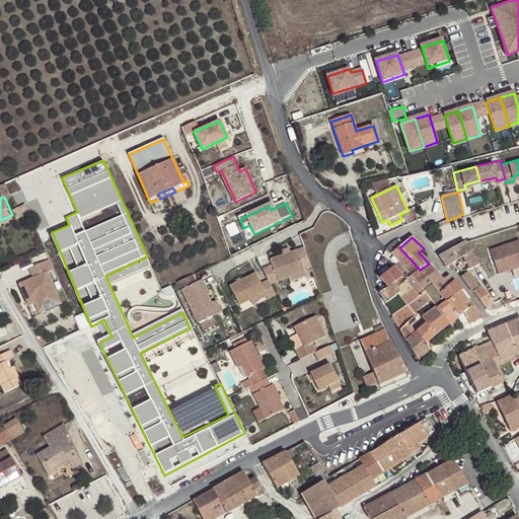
[(399,247),(402,245),(397,239),(387,248),(388,249),(398,263),(411,277),(420,270),(399,247)]
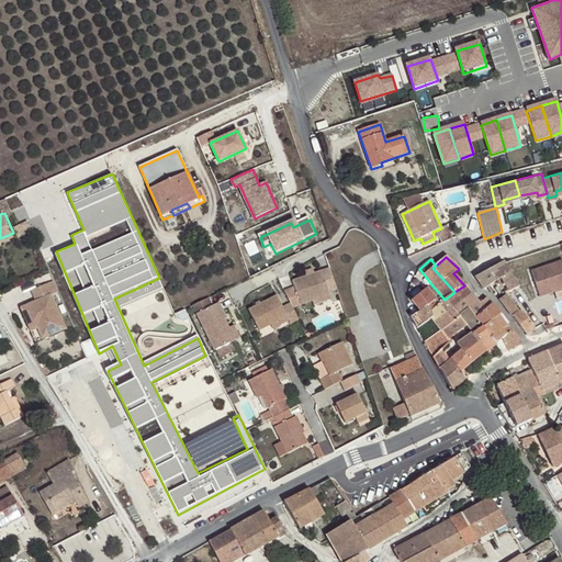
[(561,261),(531,272),(536,287),(538,293),(540,298),(561,290),(561,261)]
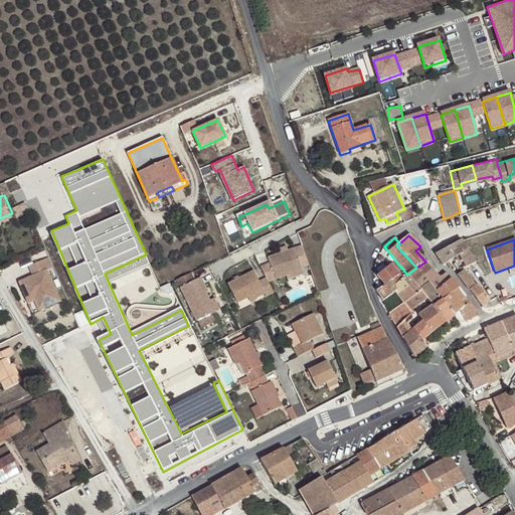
[(293,244),(302,263),(307,260),(300,240),(293,244)]
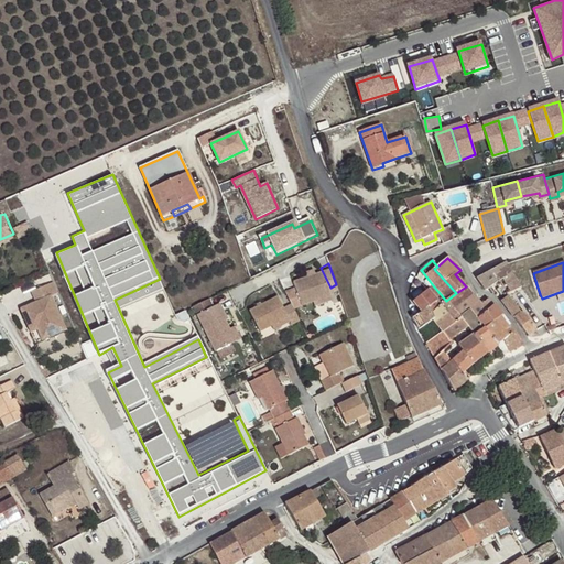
[(506,263),(479,278),(477,279),(486,290),(490,288),(497,284),(503,294),(520,288),(506,263)]
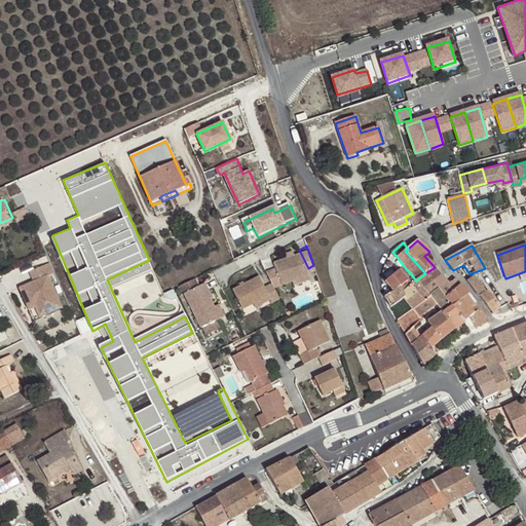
[(275,269),(265,274),(271,286),(273,290),(294,279),(309,271),(308,268),(299,250),(272,264),(275,269)]
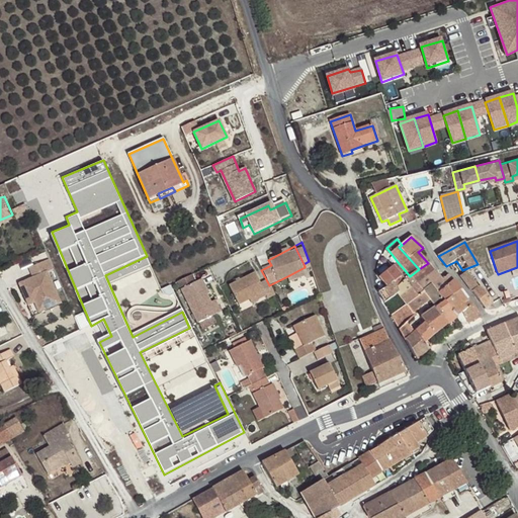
[(55,268),(50,259),(30,267),(34,276),(19,283),(27,301),(41,295),(47,309),(61,303),(48,271),(55,268)]
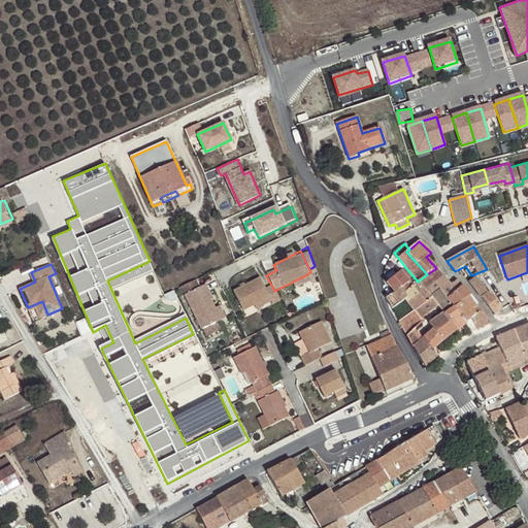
[(418,282),(405,267),(400,272),(408,283),(413,287),(404,294),(400,290),(394,293),(386,298),(391,308),(405,300),(414,310),(432,298),(427,292),(418,282)]
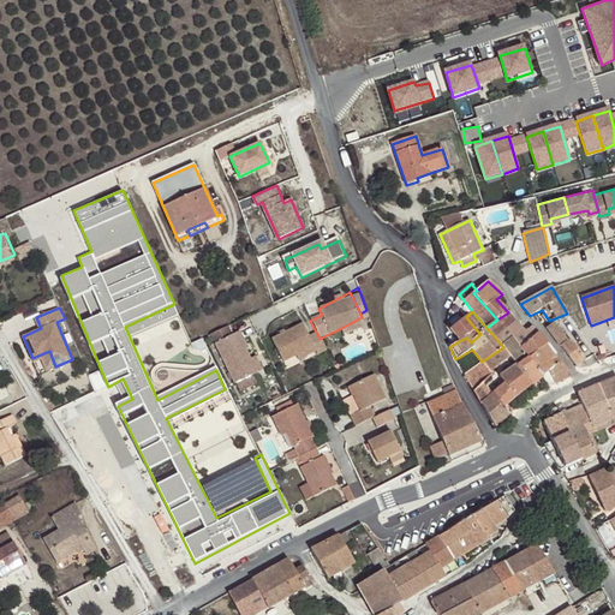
[(508,312),(497,320),(487,328),(497,340),(517,322),(508,312)]
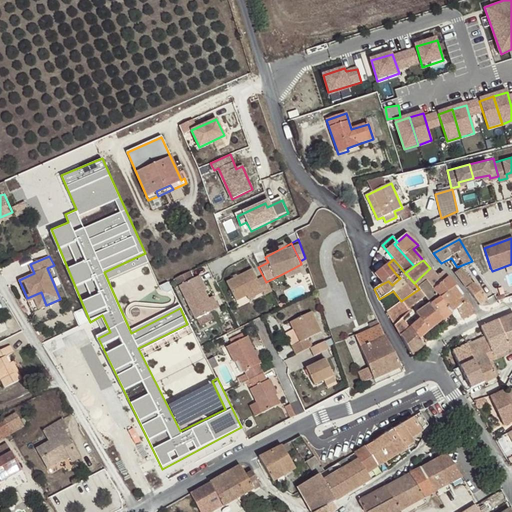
[(303,268),(301,264),(286,272),(288,276),(303,268)]
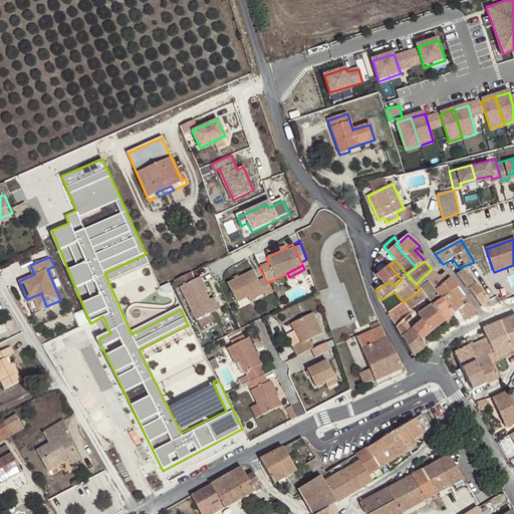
[(390,265),(376,276),(383,285),(390,282),(398,275),(390,265)]
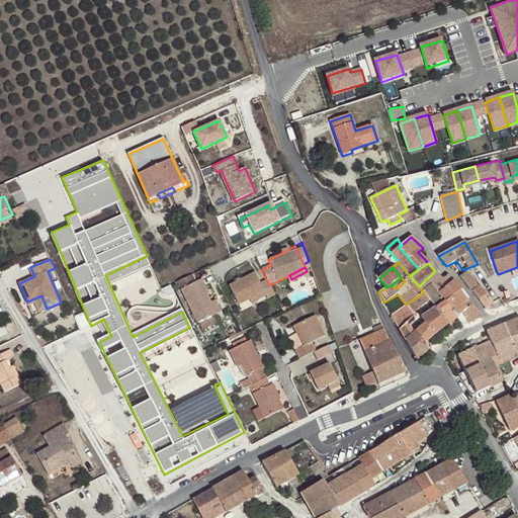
[(442,279),(435,271),(419,286),(424,292),(431,301),(453,280),(448,275),(442,279)]
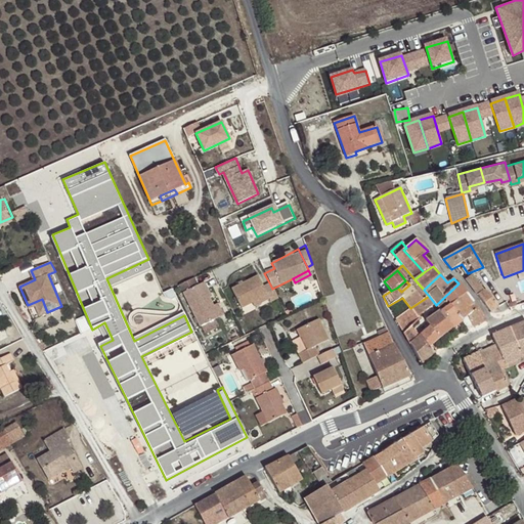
[(472,275),(466,279),(477,296),(478,296),(484,292),(472,275)]
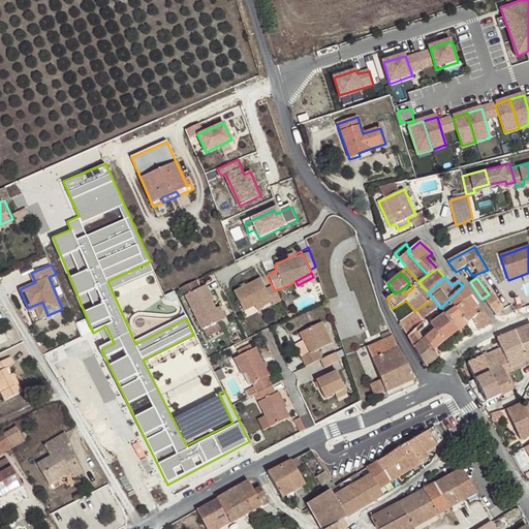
[(273,306),(280,303),(275,291),(273,287),(266,290),(259,280),(232,293),(243,313),(254,308),(270,301),(272,304),(273,306)]
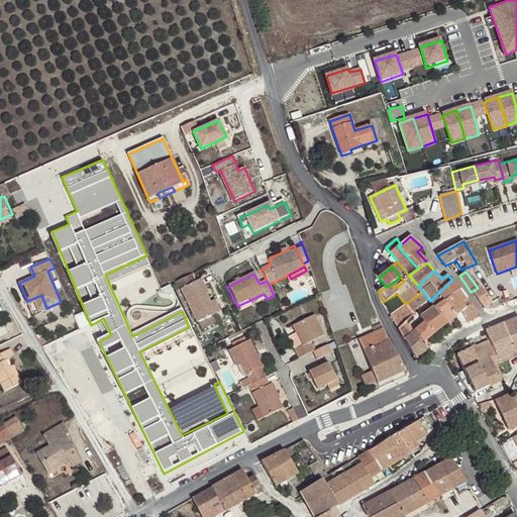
[(176,283),(197,323),(211,317),(216,314),(210,303),(207,296),(208,295),(201,280),(195,283),(191,276),(176,283)]
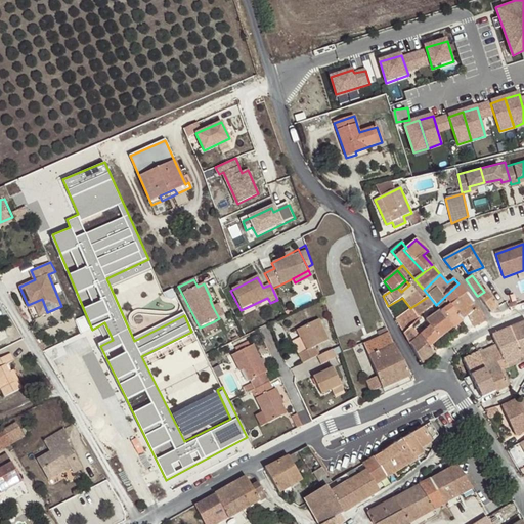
[(405,280),(397,288),(401,292),(409,285),(405,280)]
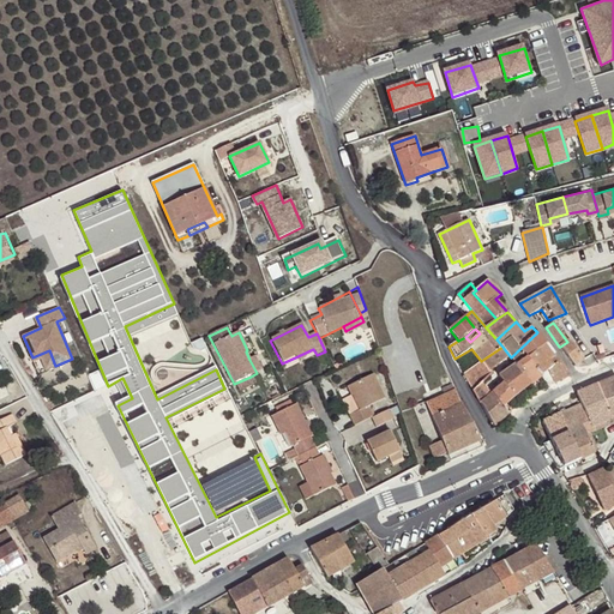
[(547,344),(537,332),(511,357),(512,359),(517,367),(527,359),(536,351),(547,344)]
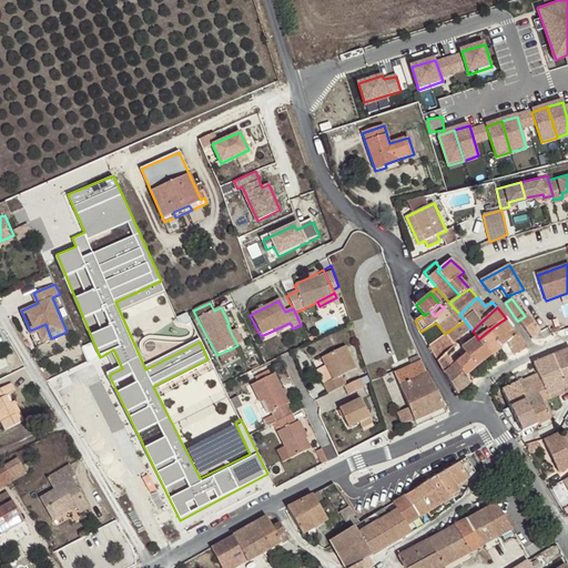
[(531,340),(541,333),(527,314),(525,316),(518,321),(531,340)]
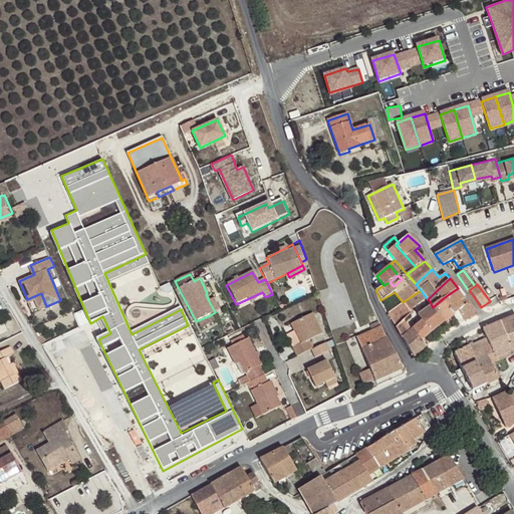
[(476,315),(465,298),(458,288),(449,294),(467,319),(476,315)]
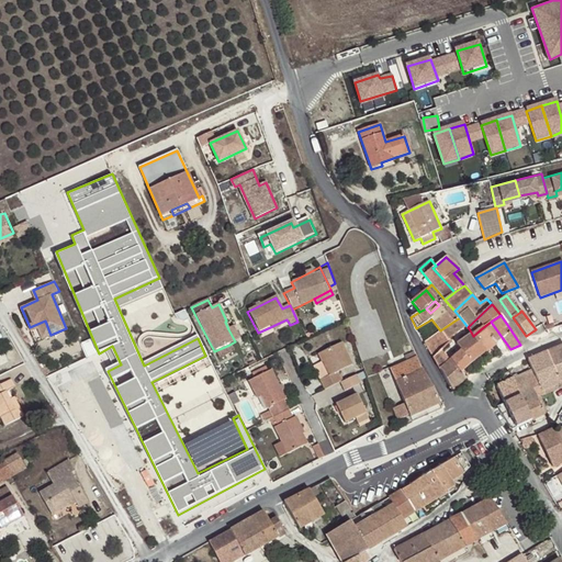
[(468,327),(460,317),(440,330),(425,343),(433,358),(442,349),(449,343),(469,328),(468,327)]
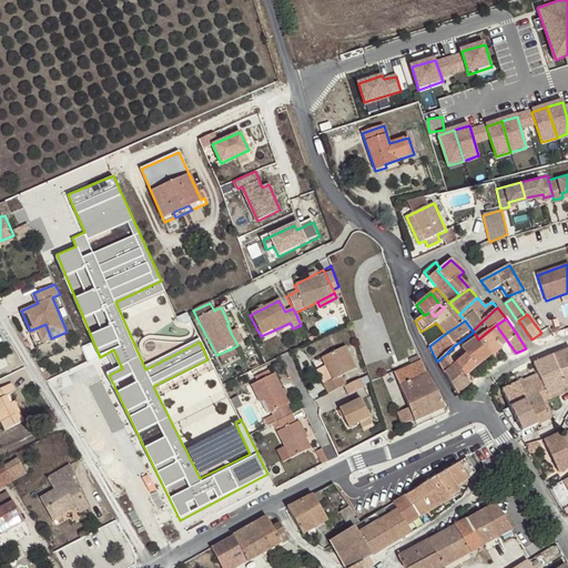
[(275,335),(292,326),(290,323),(273,331),(275,335)]
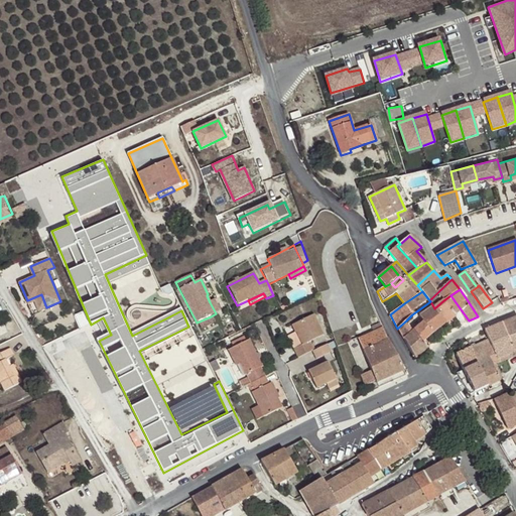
[(39,310),(46,307),(41,294),(27,300),(28,303),(35,300),(39,310)]
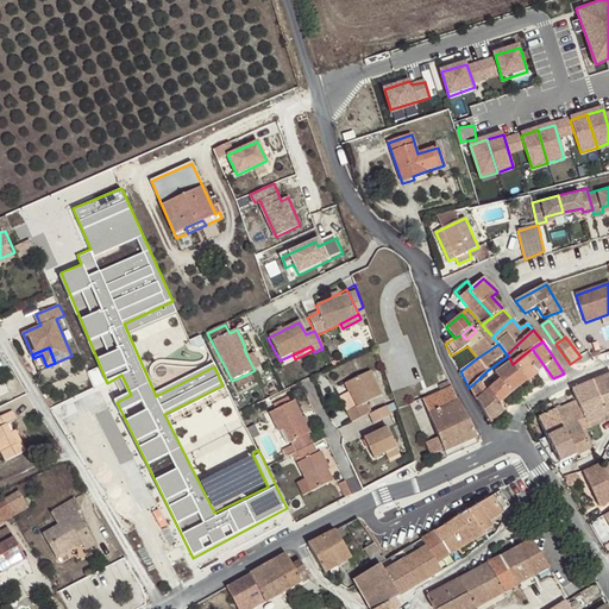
[(537,374),(542,384),(553,378),(532,349),(522,356),(537,374)]
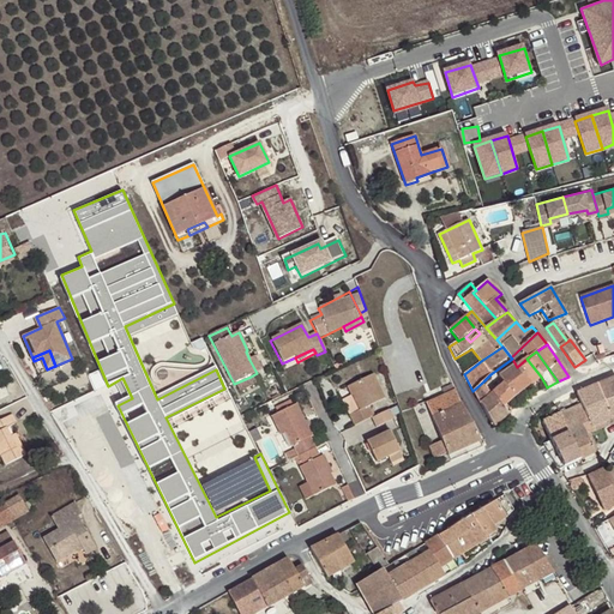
[(250,360),(257,373),(262,371),(254,357),(250,360)]
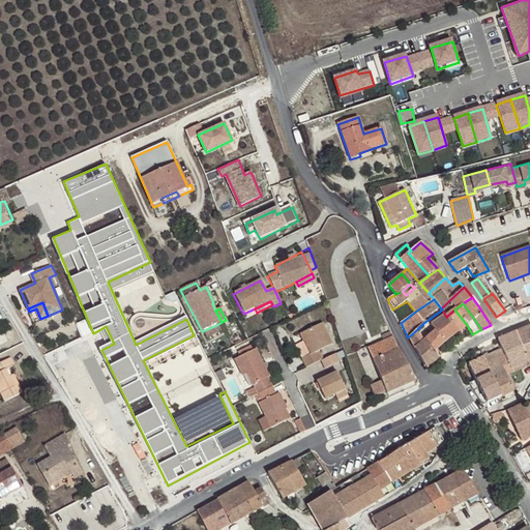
[(449,350),(464,339),(446,317),(442,310),(423,323),(417,329),(435,351),(437,349),(442,355),(449,350)]
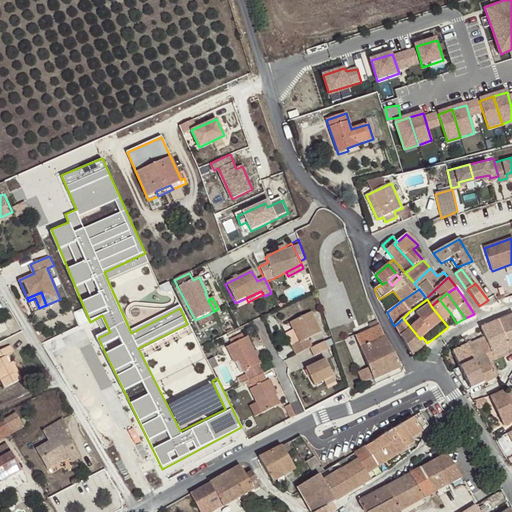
[(451,314),(439,299),(431,306),(448,327),(453,324),(449,316),(451,314)]
